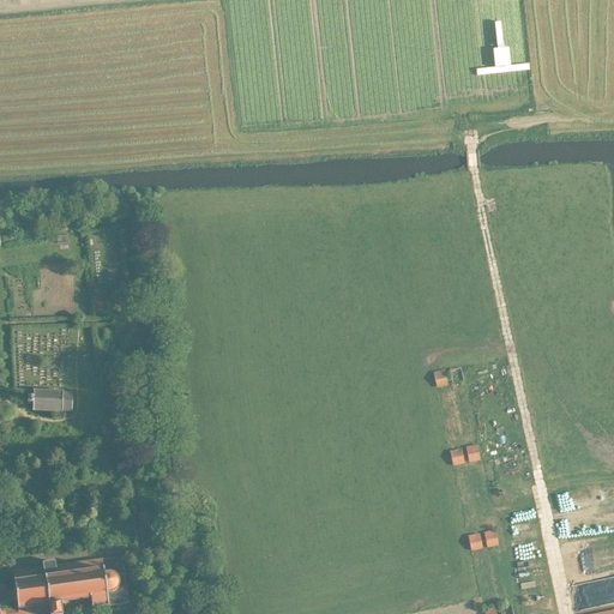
[(447,368),(451,384),(462,381),(458,366),(447,368)]
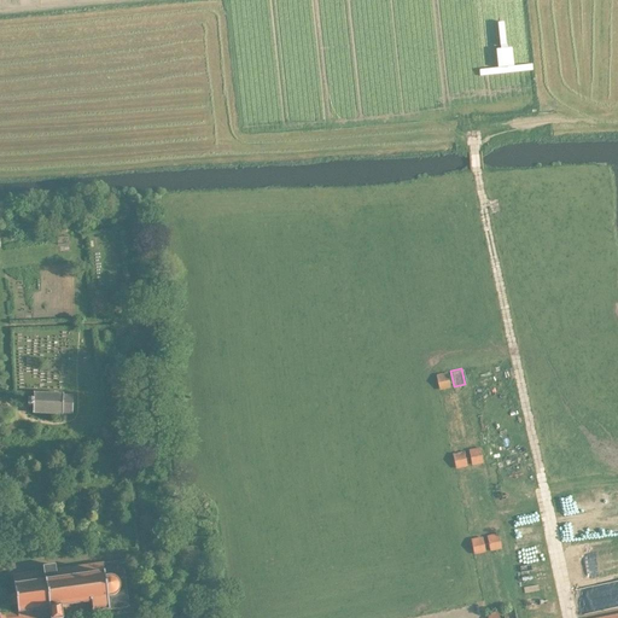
[(435,374),(436,383),(437,390),(448,388),(445,372),(435,374)]
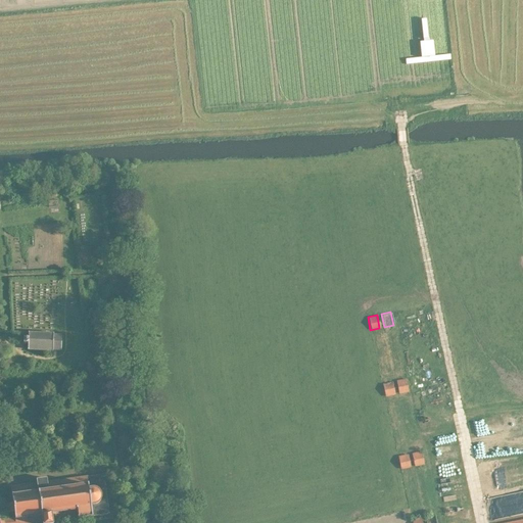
[(27,331),(27,337),(21,337),(21,343),(26,343),(26,348),(51,350),(51,349),(59,349),(60,333),(27,331)]
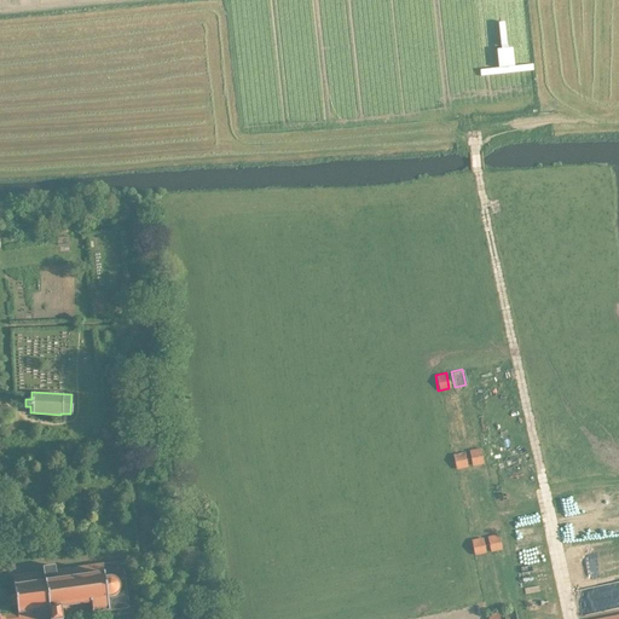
[(467,450),(470,466),(481,464),(479,447),(467,450)]
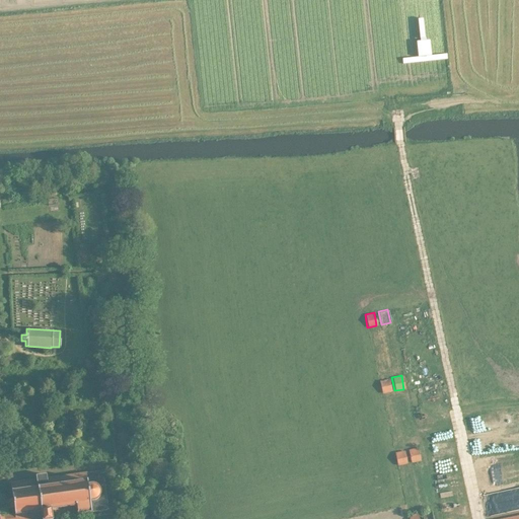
[(378,380),(380,387),(381,393),(390,391),(387,378),(378,380)]
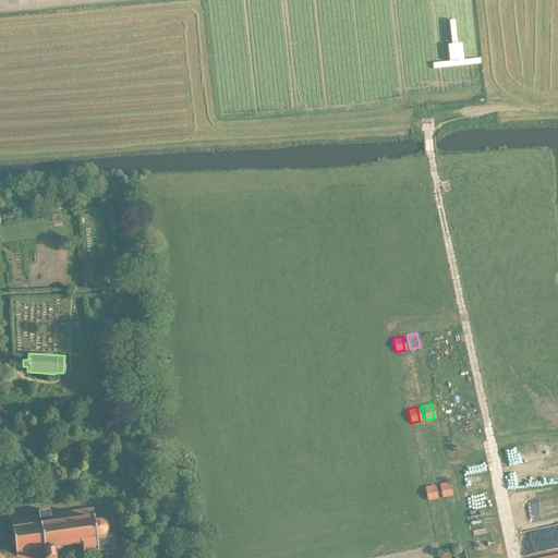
[(437,483),(440,497),(450,495),(448,481),(437,483)]
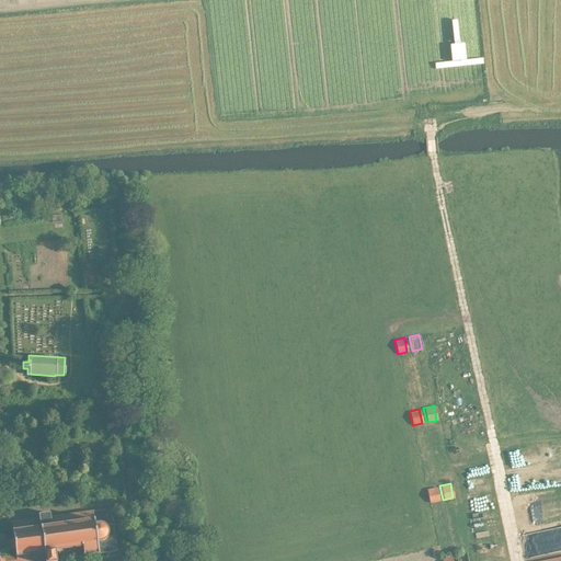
[(425,489),(427,496),(428,503),(438,500),(436,487),(425,489)]
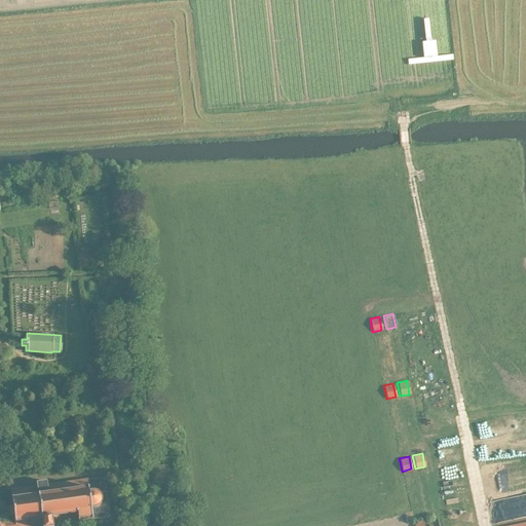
[(0,525),(51,525),(108,516),(103,477),(86,479),(46,484),(45,481),(35,482),(36,485),(9,489),(11,505),(6,505),(7,515),(12,514),(13,521),(3,522),(0,522),(0,525)]
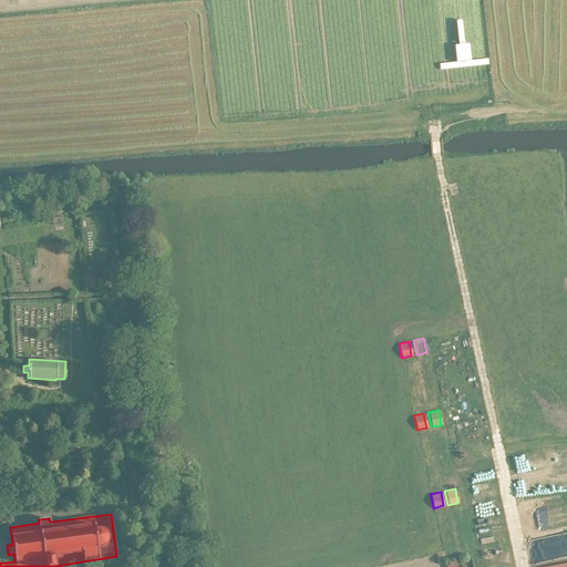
[(471,566),(470,557),(460,559),(461,566),(471,566)]
